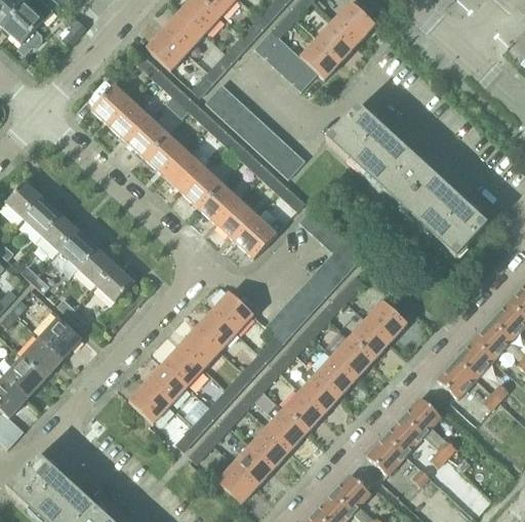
[(0,0),(0,26),(2,29),(26,3),(22,0),(0,0)]
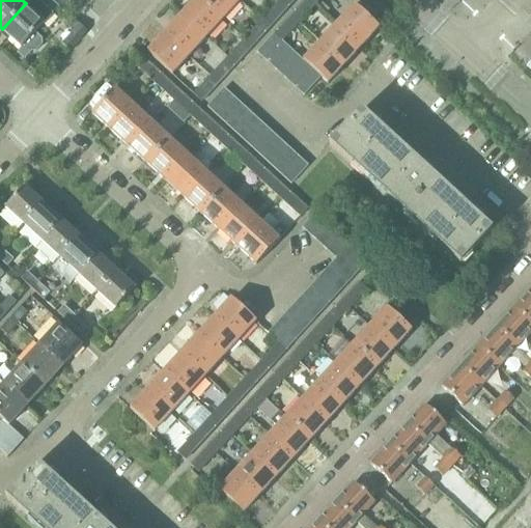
[(29,0),(26,3),(2,29),(22,46),(24,43),(31,49),(36,49),(43,42),(42,36),(35,30),(53,11),(40,0),(29,0)]
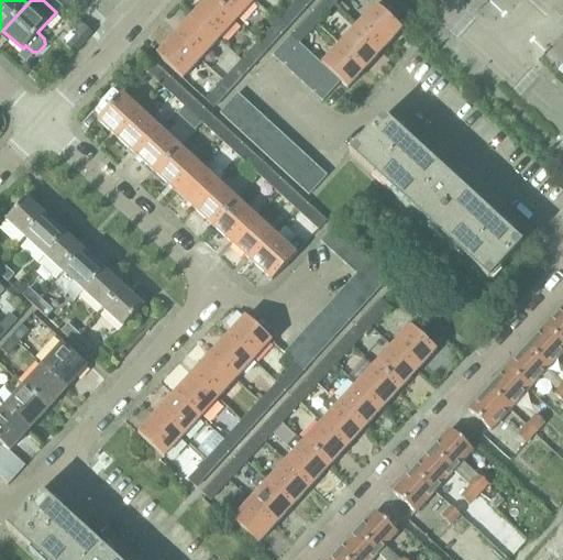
[(236,17),(218,0),(205,0),(194,13),(219,36),(236,17)]
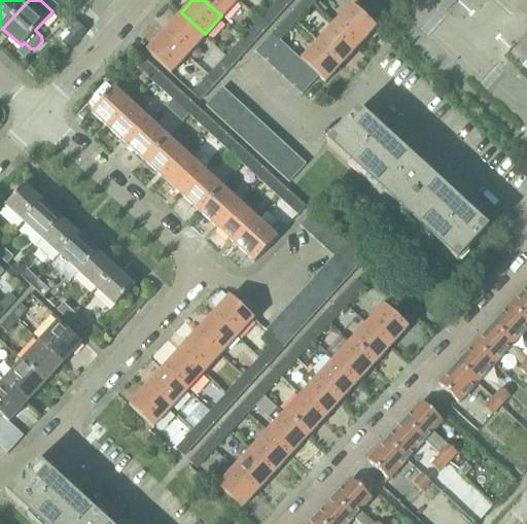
[(204,0),(221,15),(236,0),(204,0)]
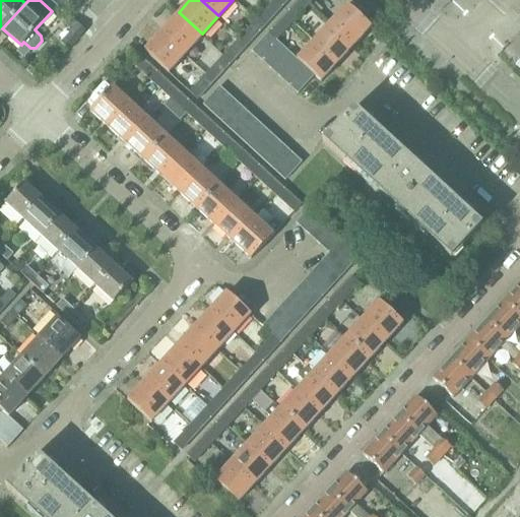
[(256,17),(263,24),(279,7),(272,0),(256,17)]
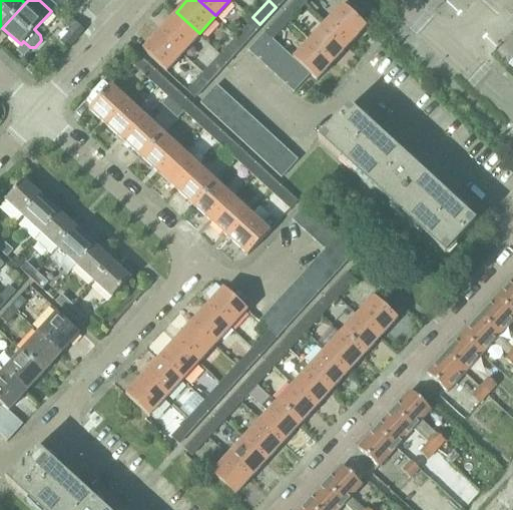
[(305,1),(304,0),(291,0),(282,11),(290,18),(305,1)]
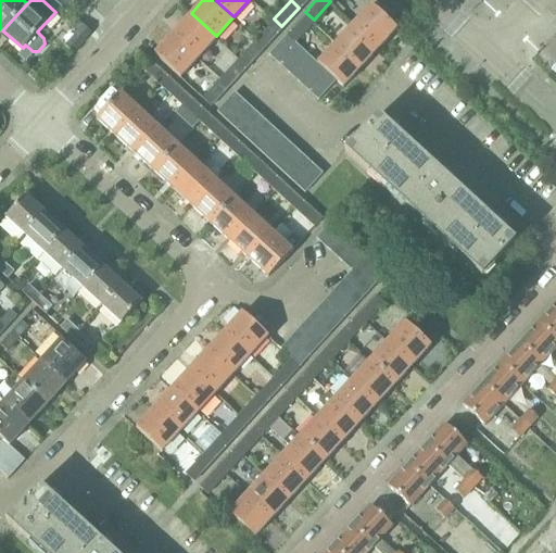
[(353,22),(378,45),(395,26),(370,2),(353,22)]
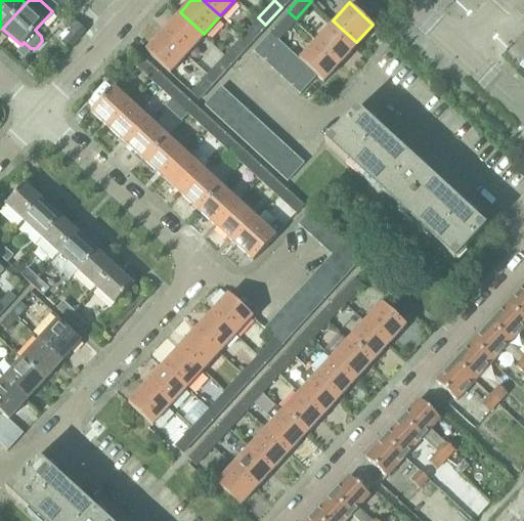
[(279,37),(296,18),(288,11),(271,30),(279,37)]
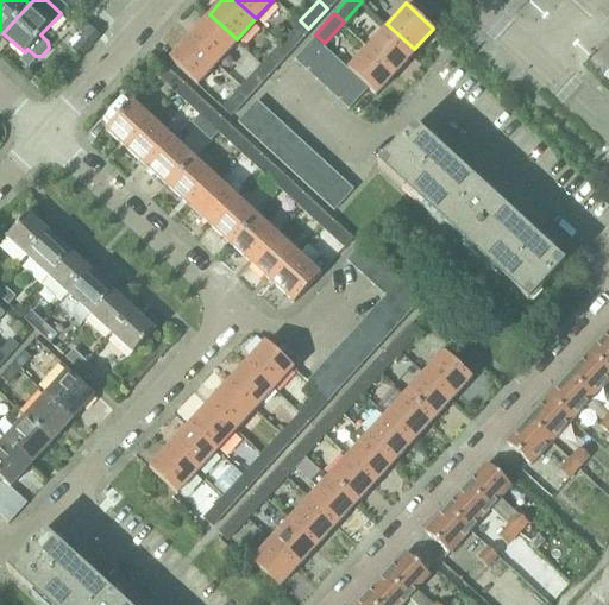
[(237,39),(209,14),(190,35),(218,60),(237,39)]
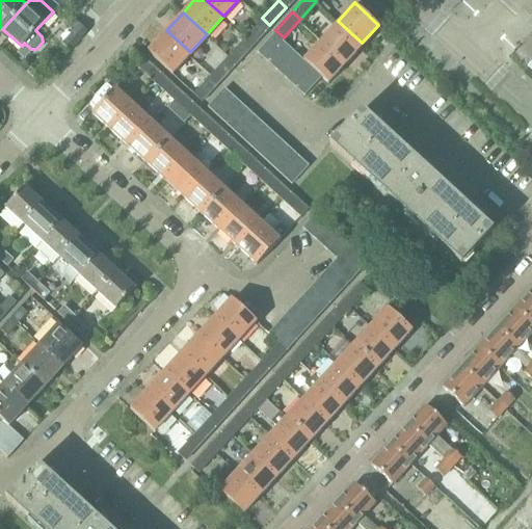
[(245,35),(253,43),(269,25),(262,18),(245,35)]
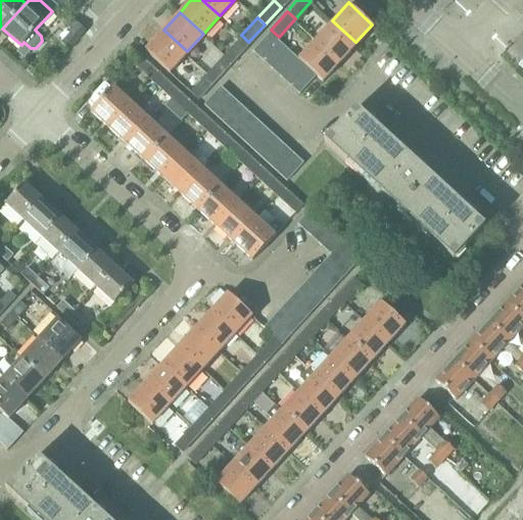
[(85,29),(77,20),(68,30),(77,37),(85,29)]
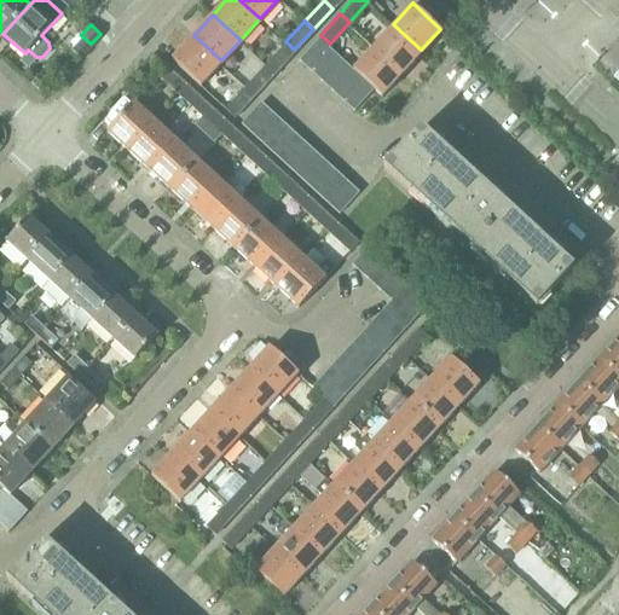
[(421,50),(393,24),(374,45),(401,71),(421,50)]
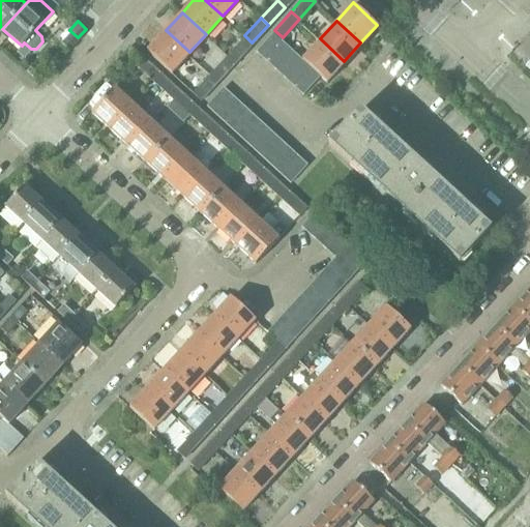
[(189,52),(166,30),(149,49),(173,70),(189,52)]
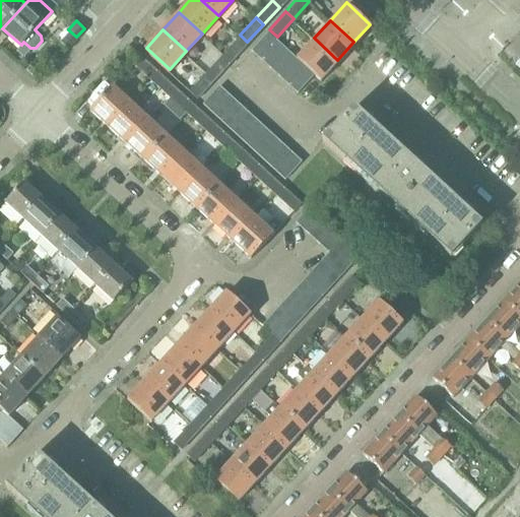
[(254,47),(263,55),(278,38),(277,37),(269,29),(254,47)]
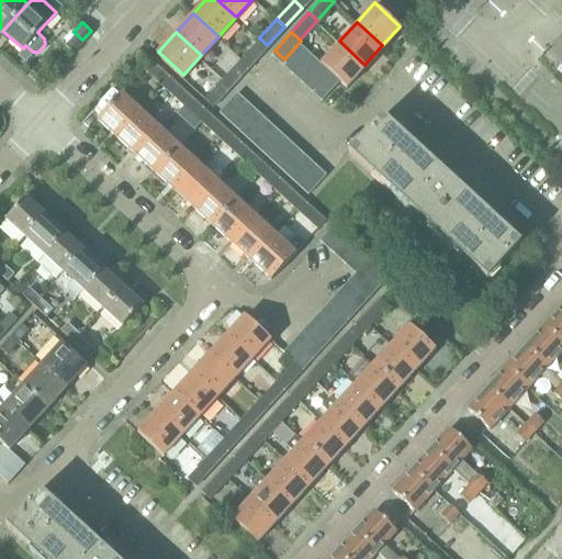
[(242,57),(249,65),(267,45),(259,37),(242,57)]
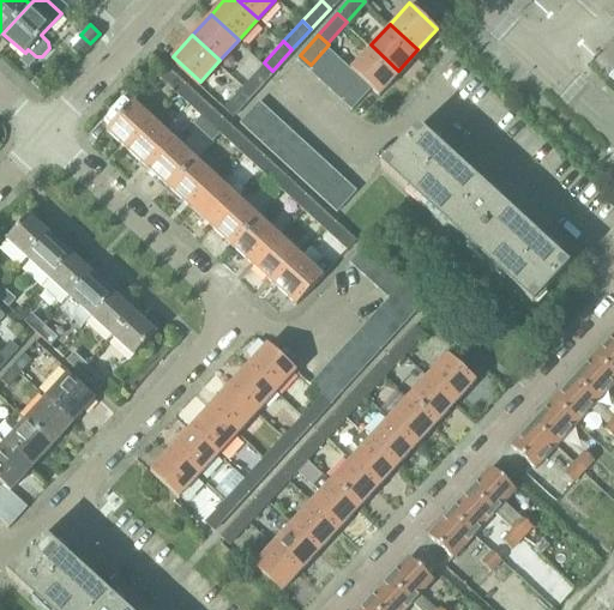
[(339,54),(329,44),(311,65),(321,74),(339,54)]
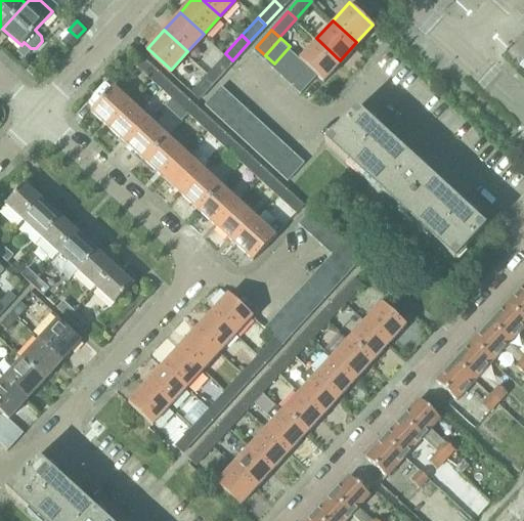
[(317,72),(318,72),(324,77),(340,60),(316,38),(300,56),(308,63),(317,72)]
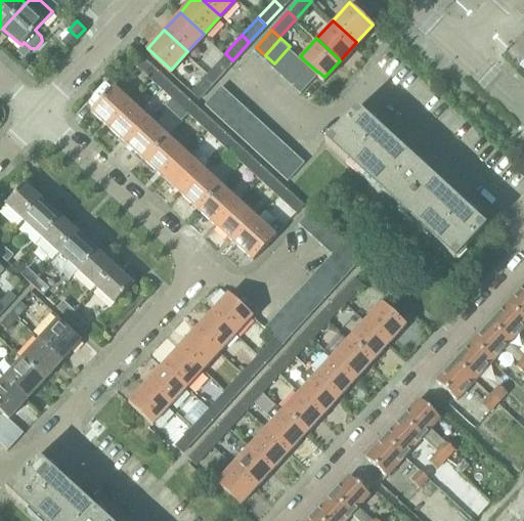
[(299,55),(290,46),(274,63),(284,73),(299,55)]
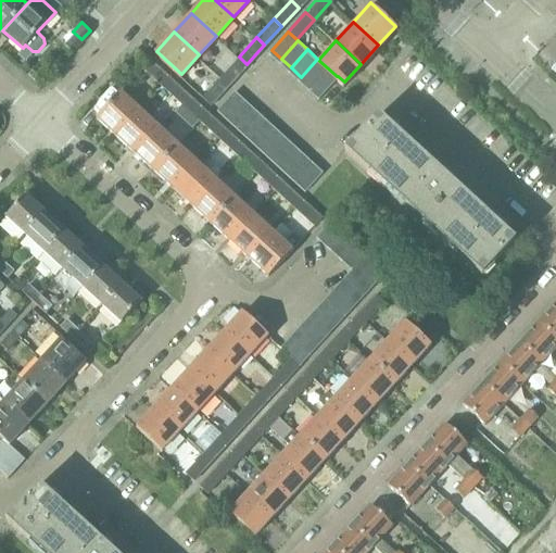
[(151,57),(143,64),(163,83),(171,75),(151,57)]
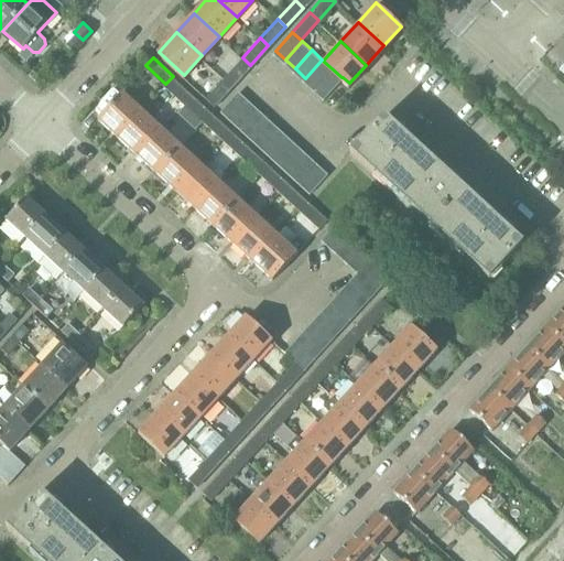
[(225,76),(234,84),(250,65),(242,57),(225,76)]
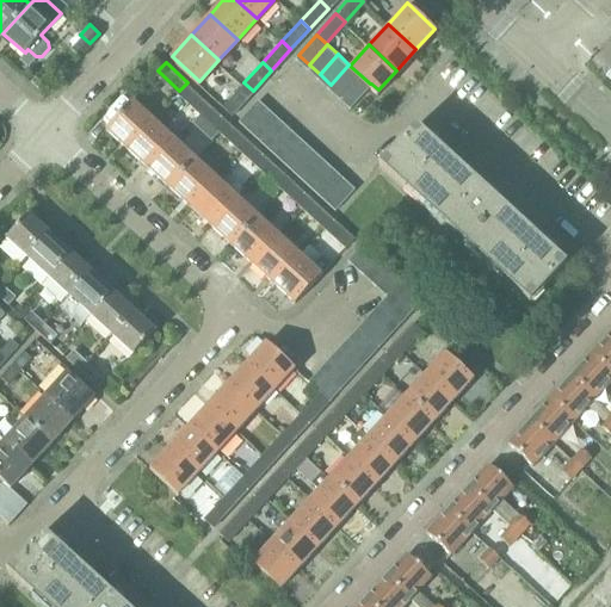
[(350,66),(349,64),(331,85),(341,94),(359,74),(350,66)]
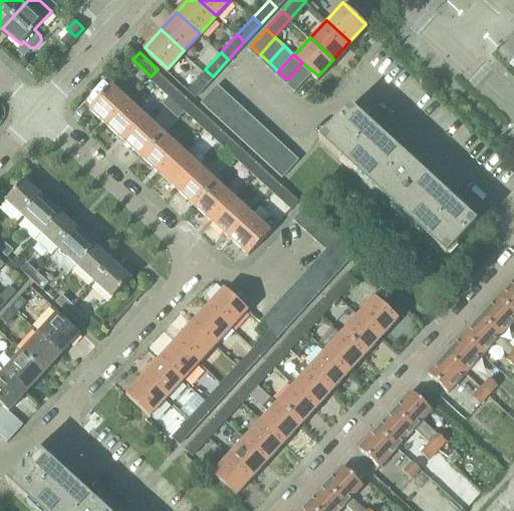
[(311,70),(302,62),(287,79),(296,87),(311,70)]
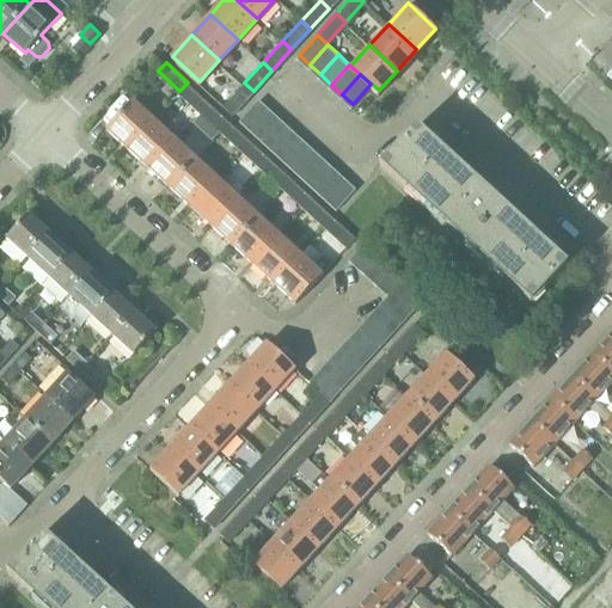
[(200,110),(208,102),(188,83),(179,91),(200,110)]
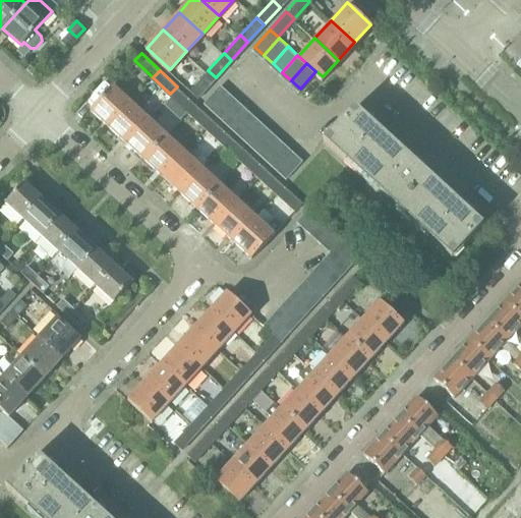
[(191,89),(198,96),(216,77),(208,70),(191,89)]
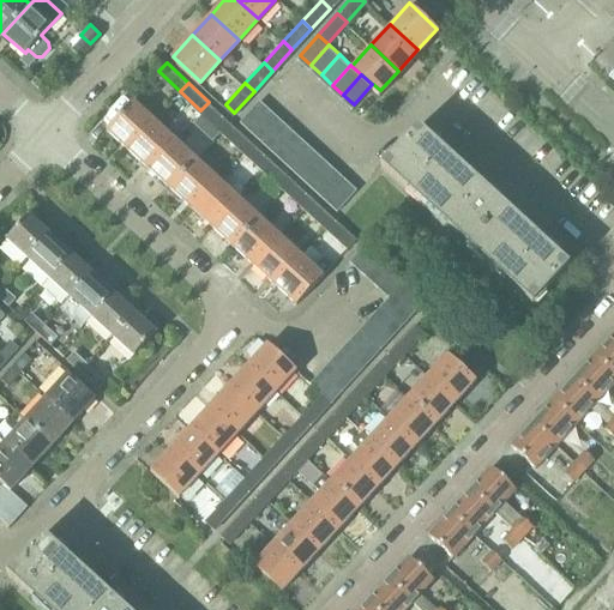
[(104,113),(113,120),(107,127),(127,146),(155,118),(125,91),(104,113)]
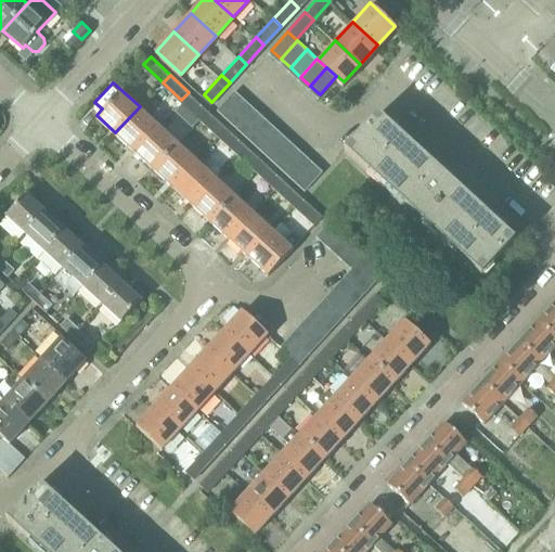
[(244,98),(234,89),(218,107),(228,116),(244,98)]
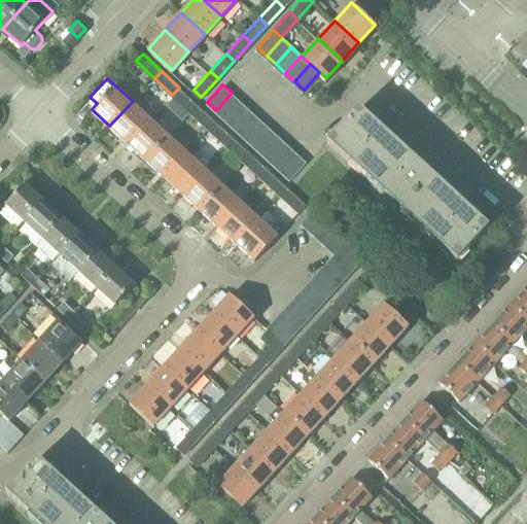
[(190,111),(198,104),(179,88),(172,95),(190,111)]
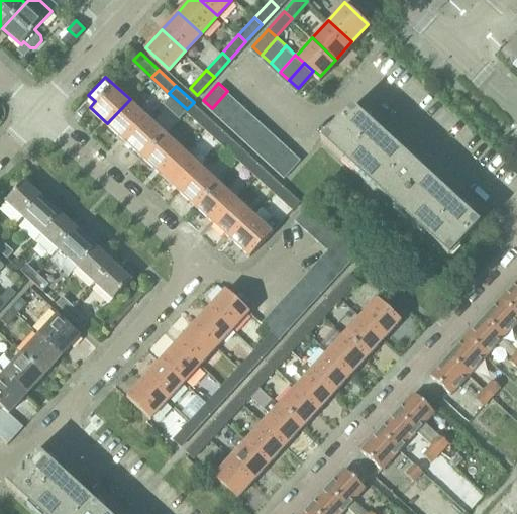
[(236,99),(227,91),(212,108),(221,116),(236,99)]
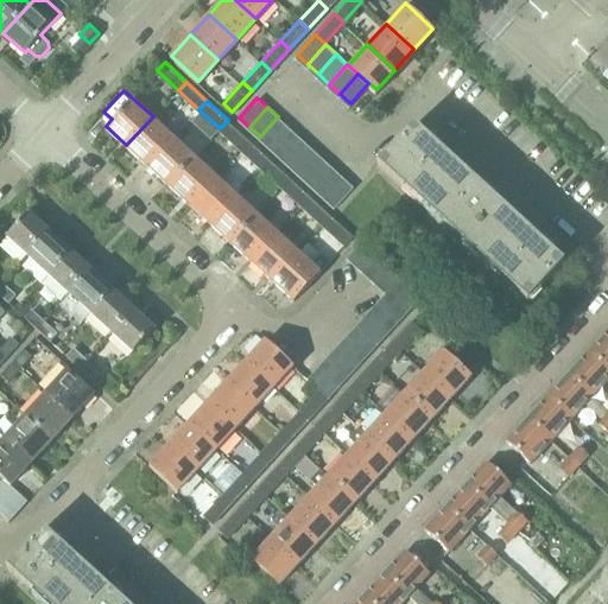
[(147,165),(173,137),(153,116),(126,145),(147,165)]
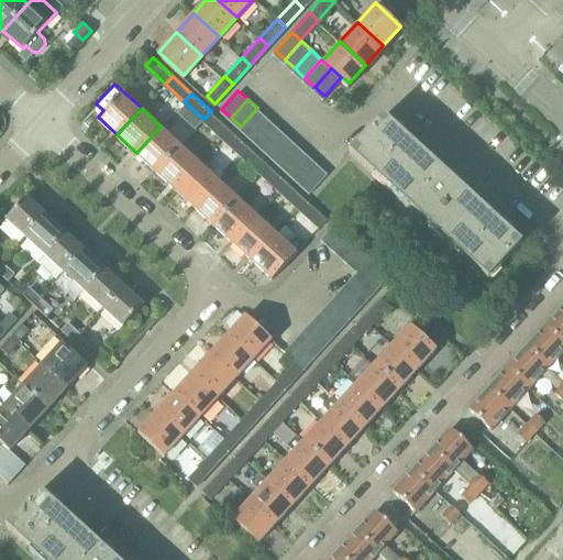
[(267,117),(257,108),(241,127),(251,135),(267,117)]
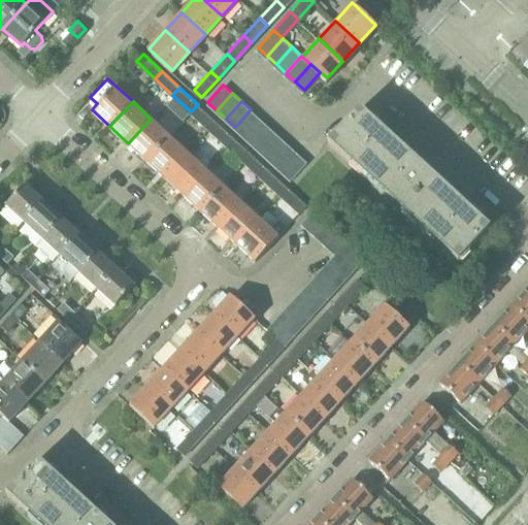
[(209,128),(216,121),(198,104),(191,111),(209,128)]
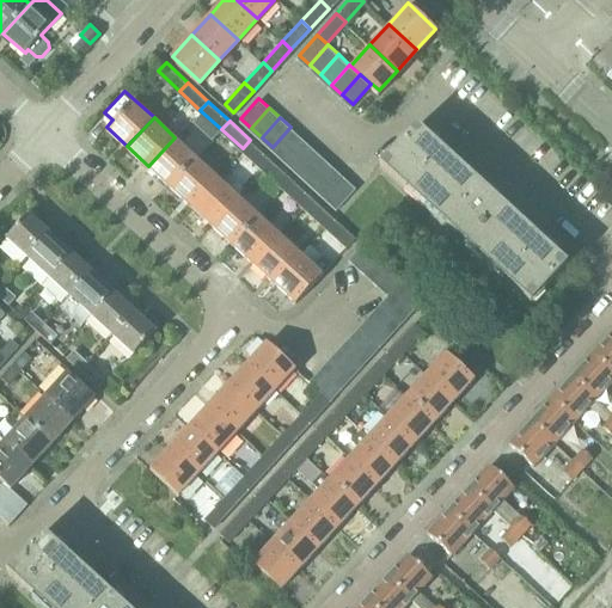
[(530,301),(567,262),(416,124),(379,164),(530,301)]
